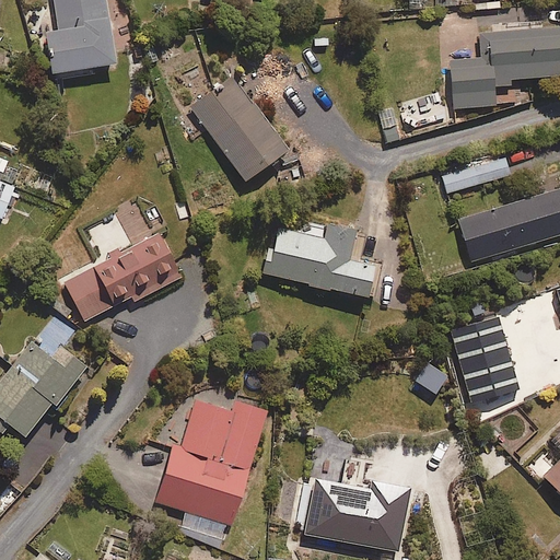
[(46,31),(54,74),(119,63),(108,0),(53,0),(58,30),(46,31)]
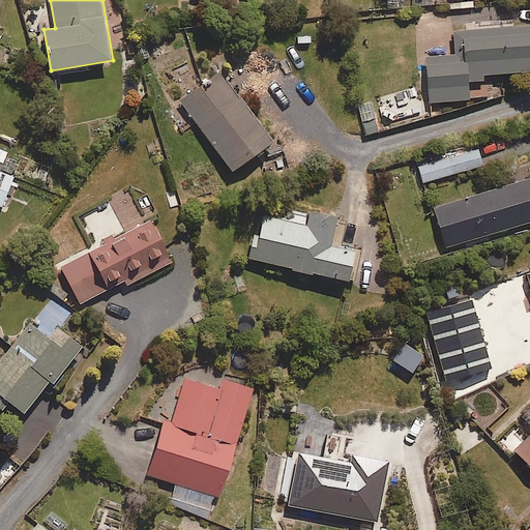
[(481,78),(529,75),(529,25),(453,29),(454,56),(419,58),(422,106),(465,104),(464,83),(481,83),(481,78)]
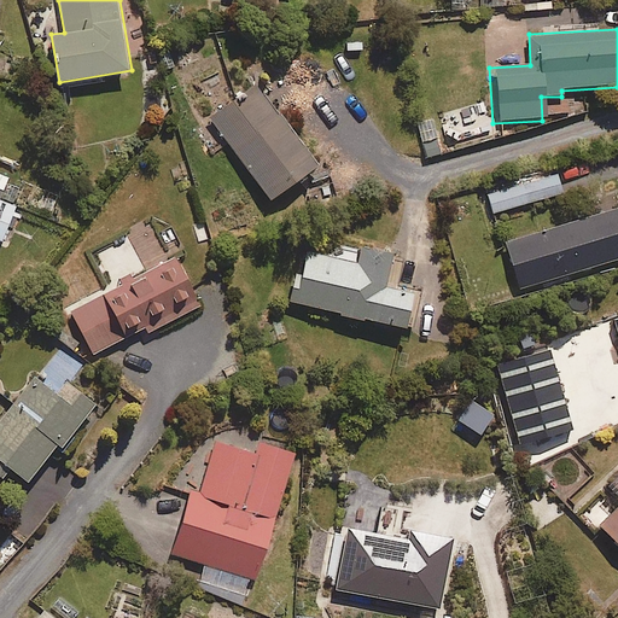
[(214,120),(278,199),(321,163),(258,83),(214,120)]
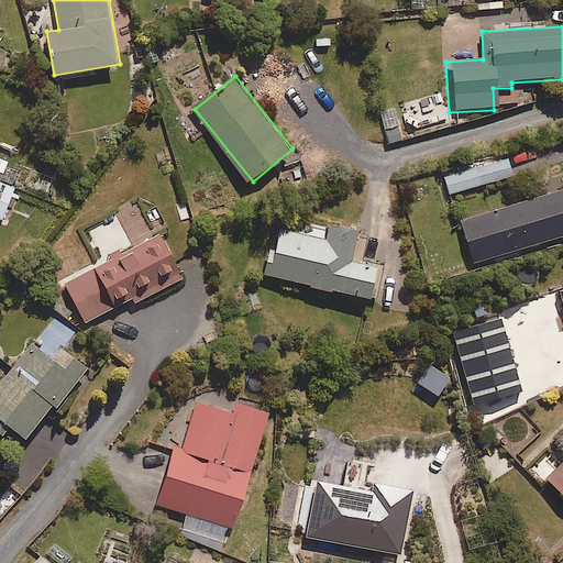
[(422,117),(386,130),(390,143),(428,130),(422,117)]
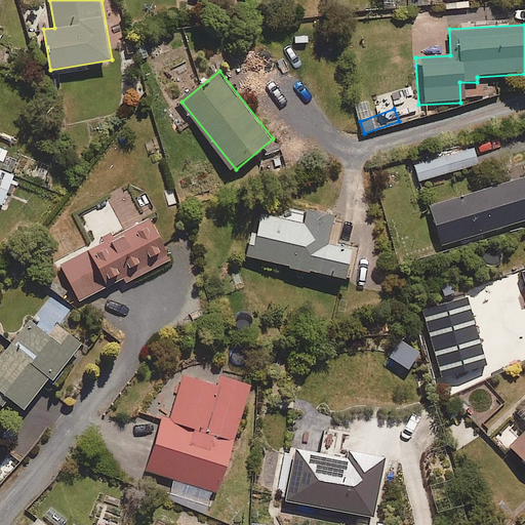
[(8,151),(0,148),(0,159),(5,162),(3,168),(14,172),(18,160),(7,156),(8,151)]
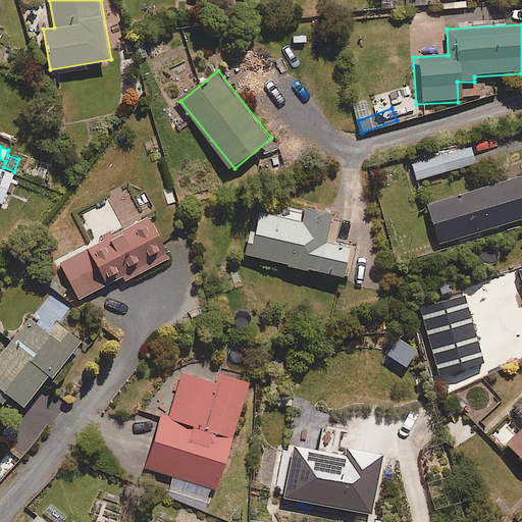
[(415,180),(473,163),(469,147),(410,164),(415,180)]
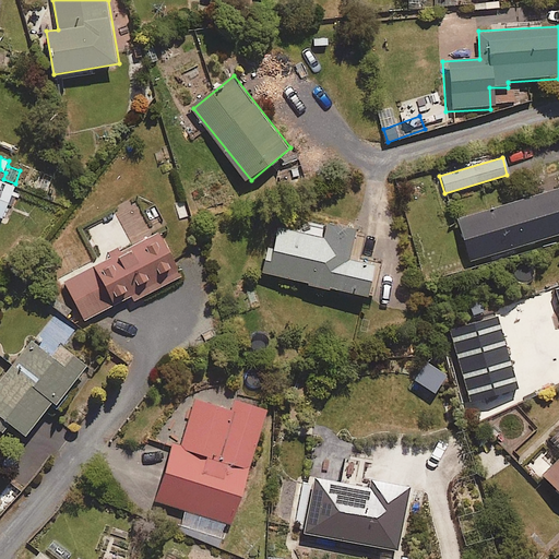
[(0,215),(3,217),(15,187),(0,180),(0,215)]
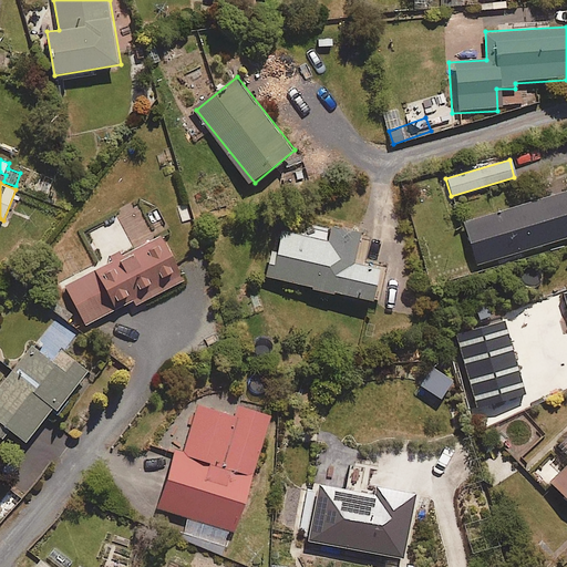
[(475,266),(566,237),(566,192),(462,224),(475,266)]
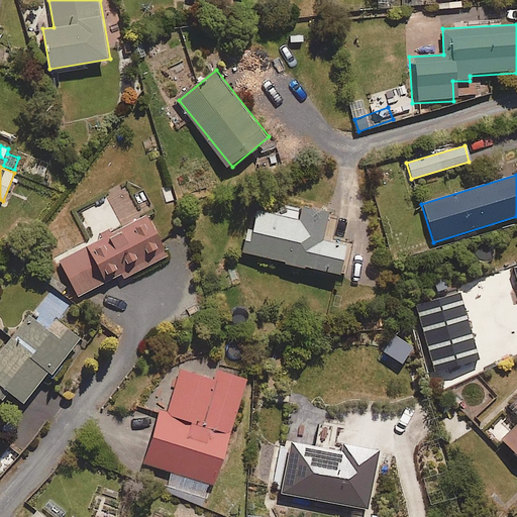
[(111,227),(99,233),(102,239),(59,260),(78,298),(115,280),(112,275),(124,270),(127,277),(163,261),(160,255),(168,252),(149,215),(156,212),(144,190),(129,197),(122,183),(106,191),(123,227),(114,232),(111,227)]
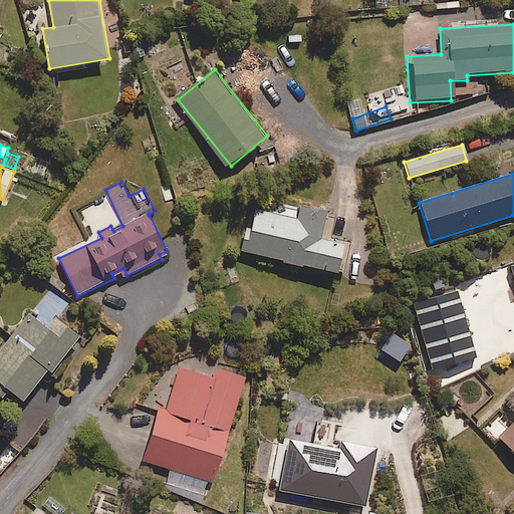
[(330,236),(335,216),(323,213),(295,206),(291,220),(252,210),(241,253),(333,275),(339,249),(347,250),(350,240),(330,236)]
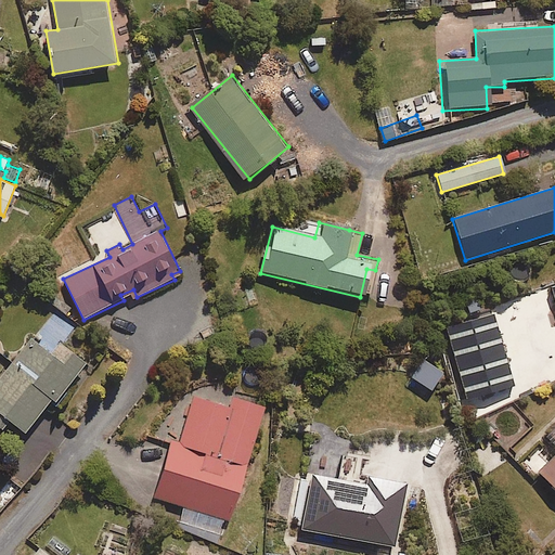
[(464,299),(469,320),(442,327),(462,400),(511,386),(491,314),(483,317),(478,295),(464,299)]
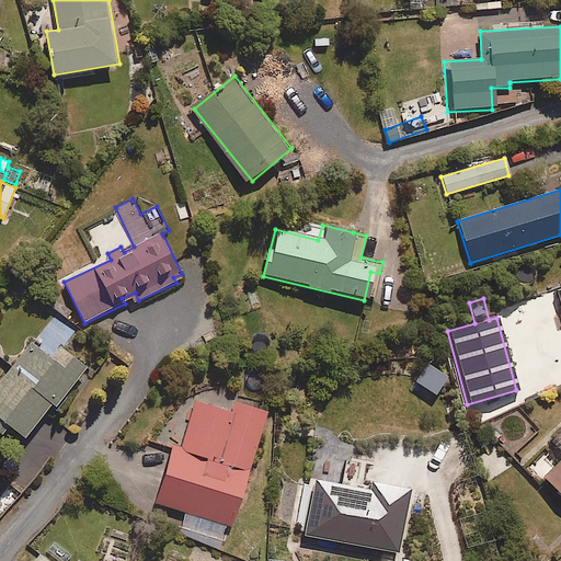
[(560,307),(549,310),(560,352),(560,307)]
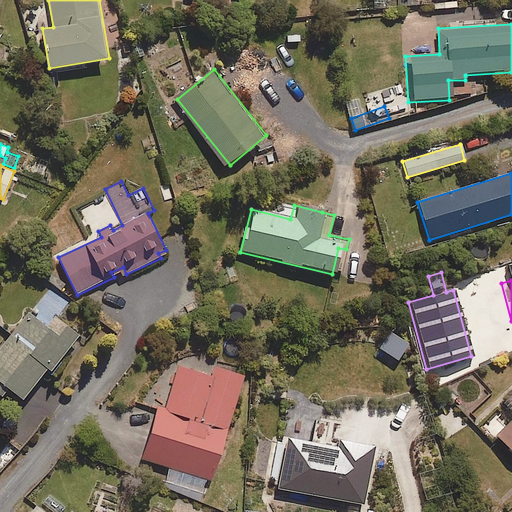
[(59,326),(71,311),(51,295),(0,359),(0,402),(6,408),(13,400),(25,410),(51,378),(54,381),(83,345),(59,326)]
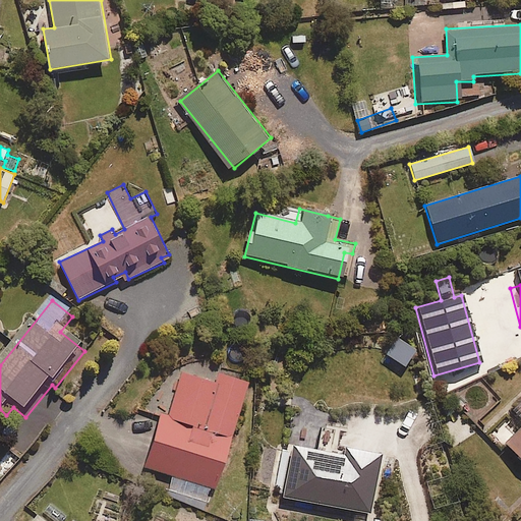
[(384,357),(400,369),(413,351),(397,339),(384,357)]
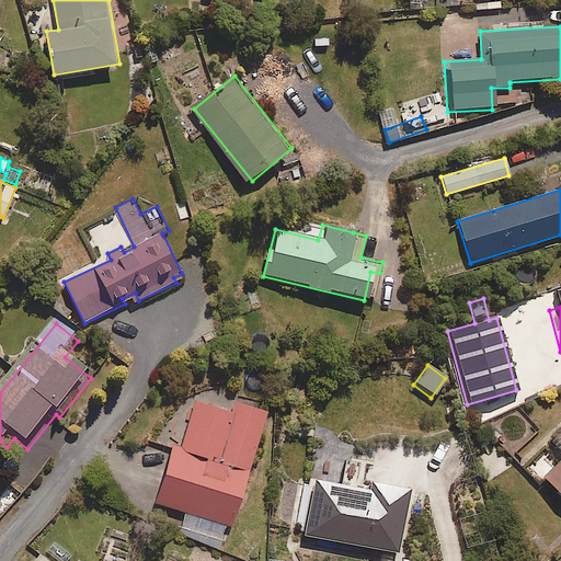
[(158,505),(186,512),(182,529),(224,540),(227,525),(236,527),(267,410),(236,401),(233,410),(196,400),(184,446),(174,444),(158,505)]
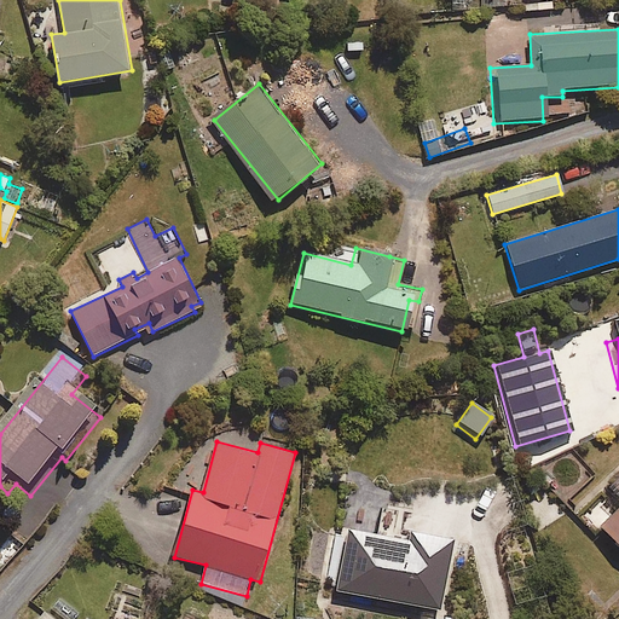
[(618,507),(599,527),(618,548),(618,507)]
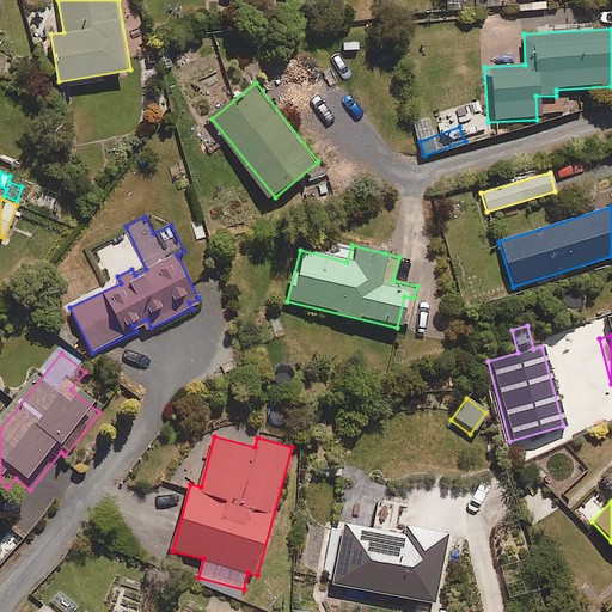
[(405,526),(404,534),(347,524),(336,583),(439,603),(451,534),(405,526)]
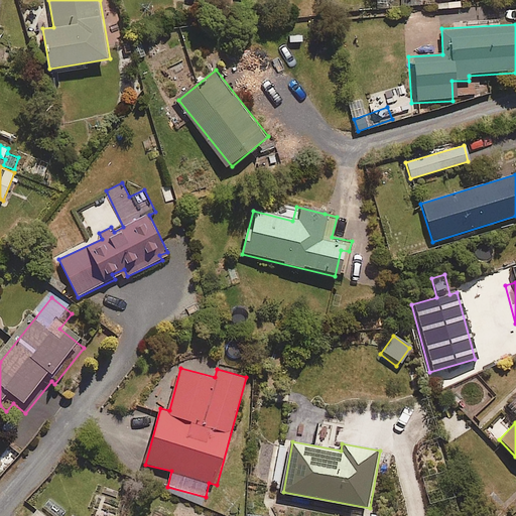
[(280,483),(286,444),(273,442),(267,481),(280,483)]
